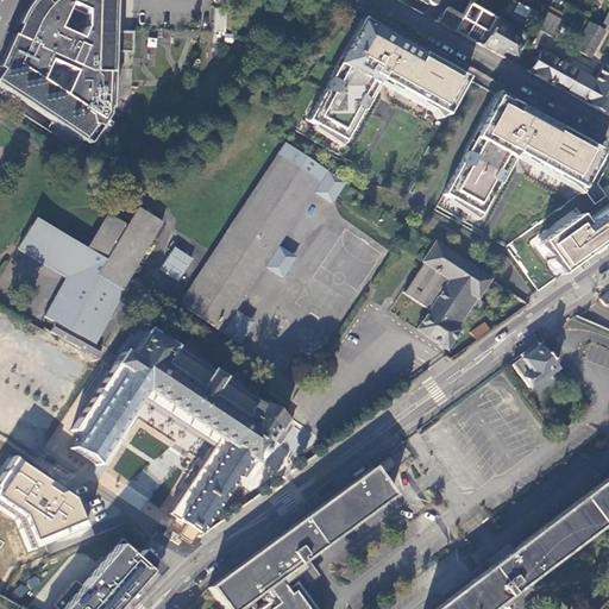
[(26,0),(25,1),(23,5),(19,12),(8,39),(0,56),(0,86),(80,138),(81,137),(87,140),(106,110),(107,0),(26,0)]
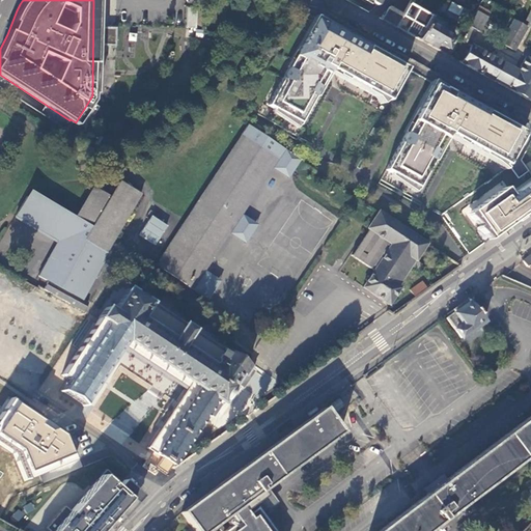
[(410,0),(401,15),(394,27),(417,39),(428,19),(439,0),(410,0)]
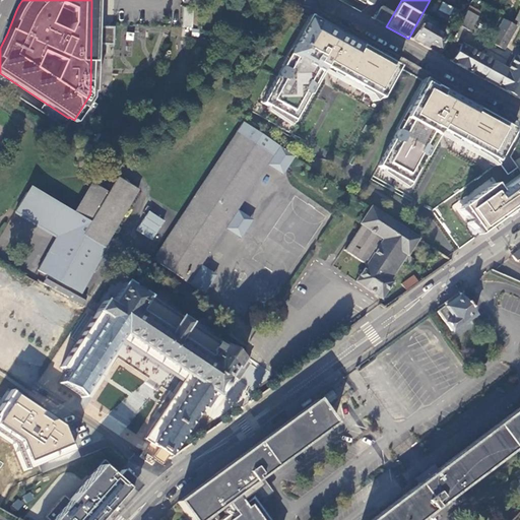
[(443,1),(439,9),(450,15),(454,7),(443,1)]
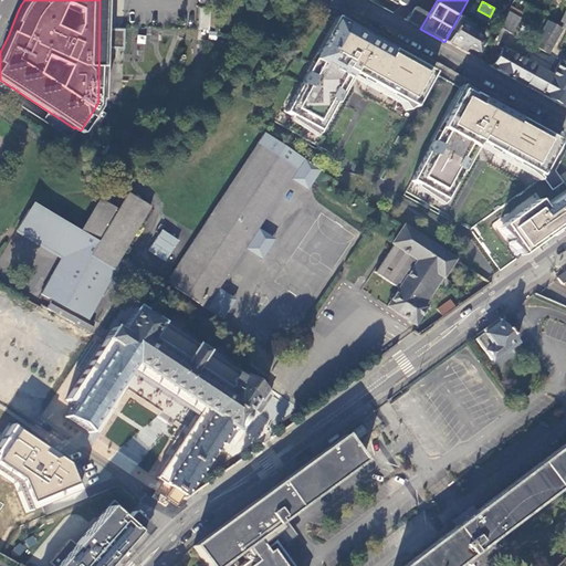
[(201,7),(200,24),(209,24),(211,8),(201,7)]
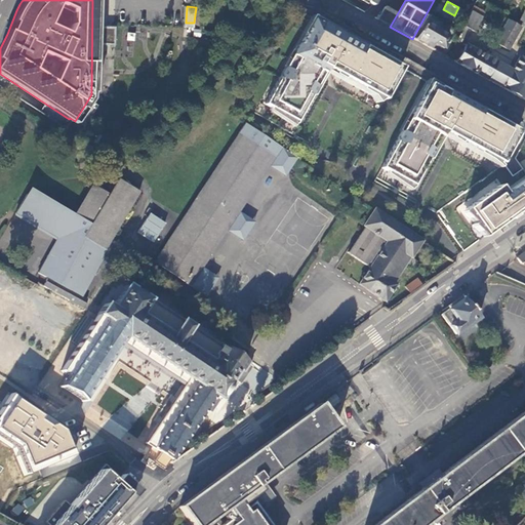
[(378,21),(390,27),(397,14),(384,6),(376,19),(378,21)]
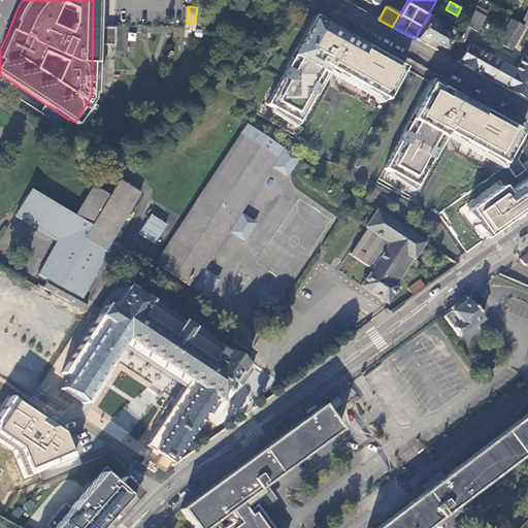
[(474,6),(465,27),(474,32),(482,18),(485,12),(474,6)]
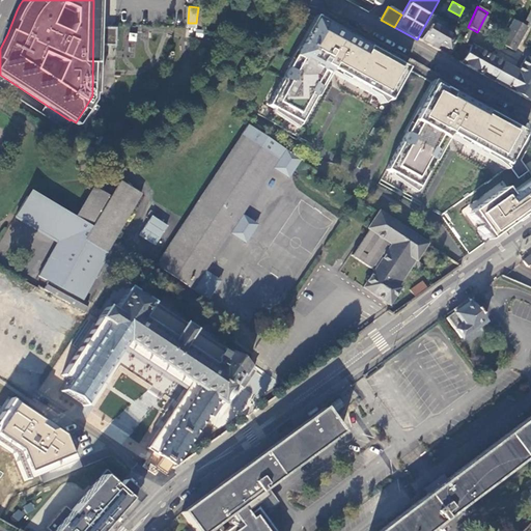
[(423,43),(432,48),(435,44),(445,50),(452,38),(437,30),(440,25),(428,19),(424,27),(417,39),(423,43)]
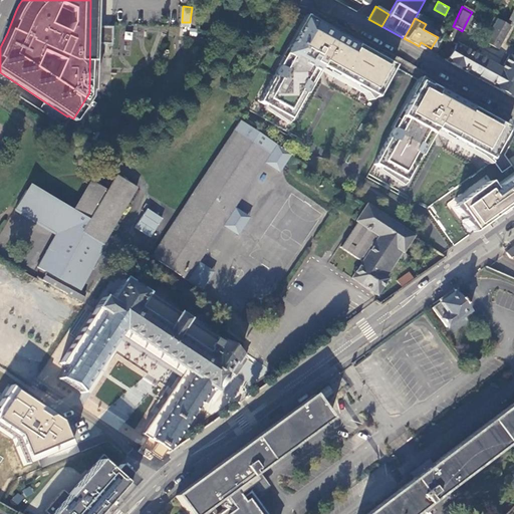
[(279,111),(278,113),(292,120),(306,93),(305,93),(309,85),(310,85),(320,68),(327,72),(328,70),(337,75),(336,77),(354,86),(355,85),(363,89),(362,91),(376,98),(382,88),(384,89),(389,81),(387,80),(394,67),(350,43),(314,24),(313,25),(305,20),(288,51),(290,51),(281,68),(279,67),(260,103),(273,110),(274,108),(279,111)]
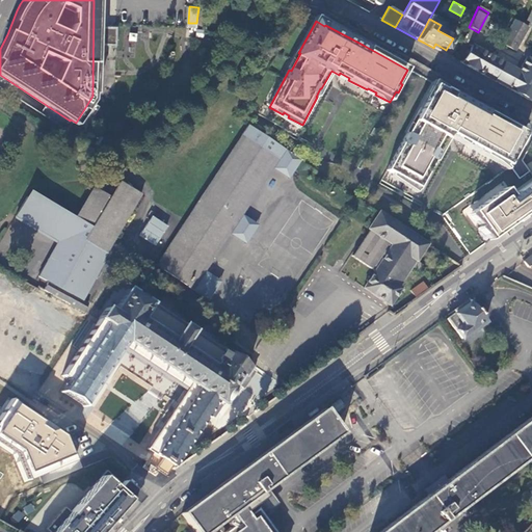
[(500,43),(513,50),(526,28),(512,21),(500,43)]
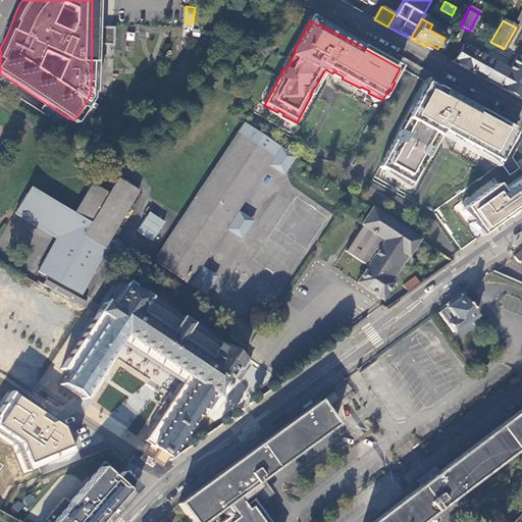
[(513,95),(521,100),(521,99),(521,59),(515,56),(507,69),(462,44),(452,61),(460,65),(478,76),(498,87),(513,95)]
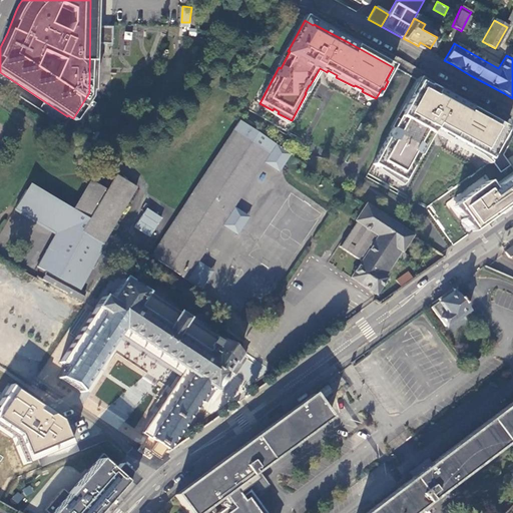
[(392,174),(406,182),(420,155),(419,154),(423,147),(424,147),(434,130),(441,134),(442,132),(451,137),(450,138),(468,148),(469,147),(477,151),(476,152),(490,160),(507,129),(458,101),(428,86),(428,87),(419,82),(402,113),(404,113),(395,130),(393,129),(374,165),(387,172),(388,170),(393,173),(392,174)]
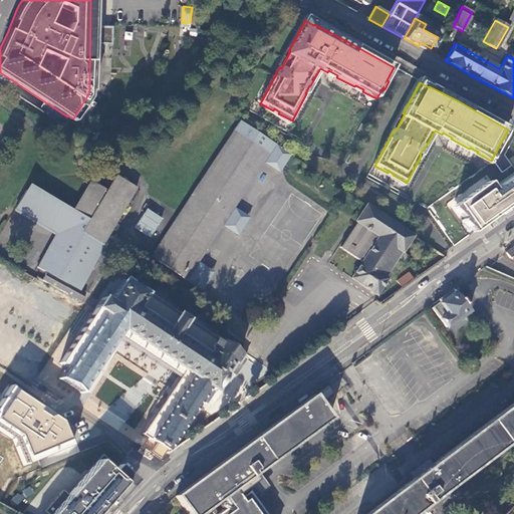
[(261,164),(278,175),(282,168),(291,155),(240,120),(233,131),(189,198),(180,212),(150,258),(185,281),(185,280),(197,262),(221,225),(233,208),(261,164)]
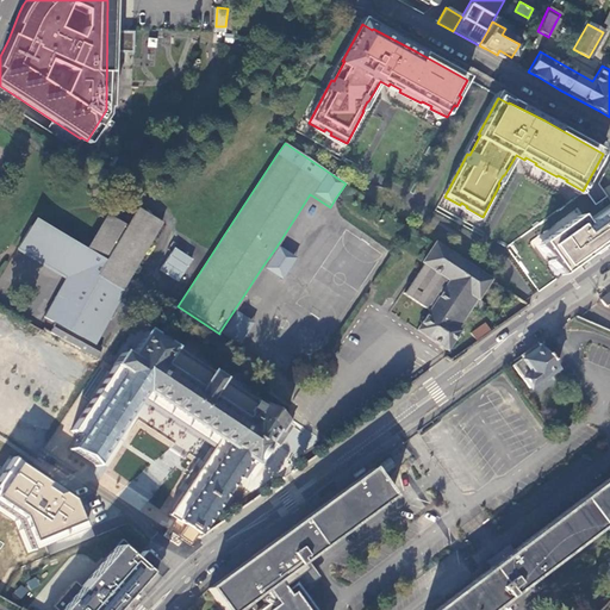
[(36,222),(19,248),(66,277),(44,317),(39,325),(38,327),(97,358),(100,349),(94,346),(119,299),(117,298),(162,223),(137,207),(126,224),(106,213),(85,251),(36,222)]
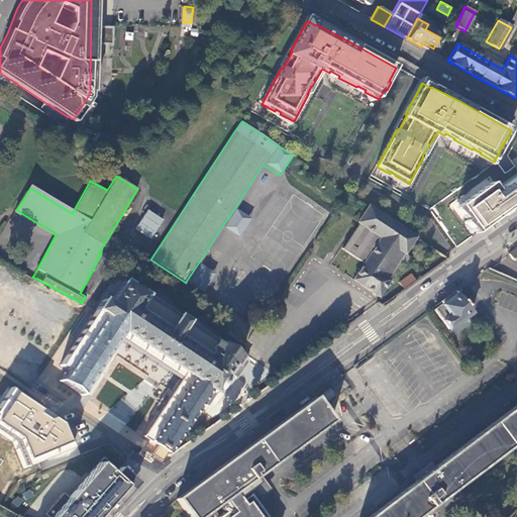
[(492,182),(458,205),(478,231),(516,203),(516,176),(497,190),(492,182)]
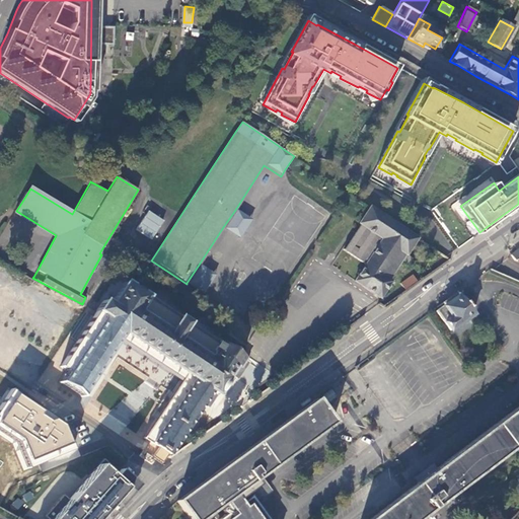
[(359,223),(361,224),(382,239),(366,264),(355,281),(380,298),(391,282),(388,280),(405,254),(406,255),(419,237),(370,207),(359,223)]
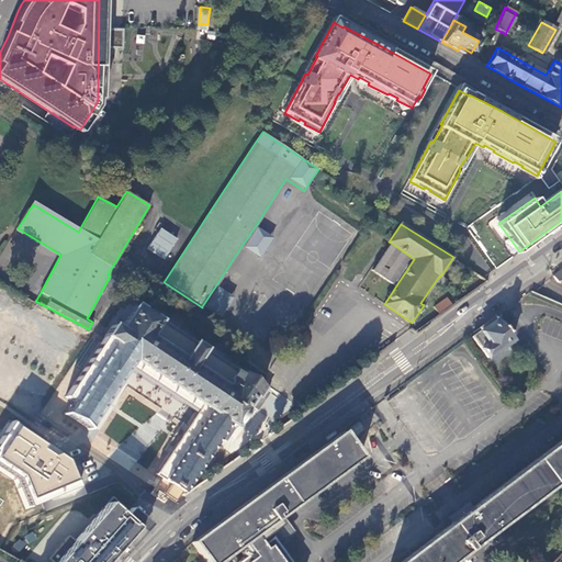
[(255,227),(242,246),(259,257),(272,238),(255,227)]
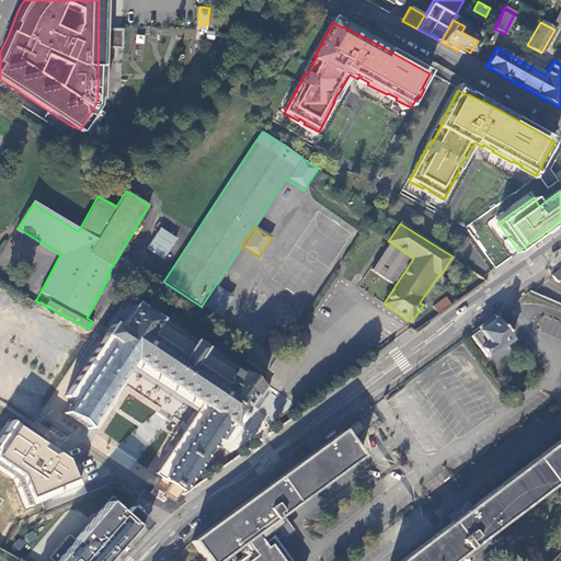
[(413,259),(390,242),(385,250),(371,270),(396,285),(413,259)]
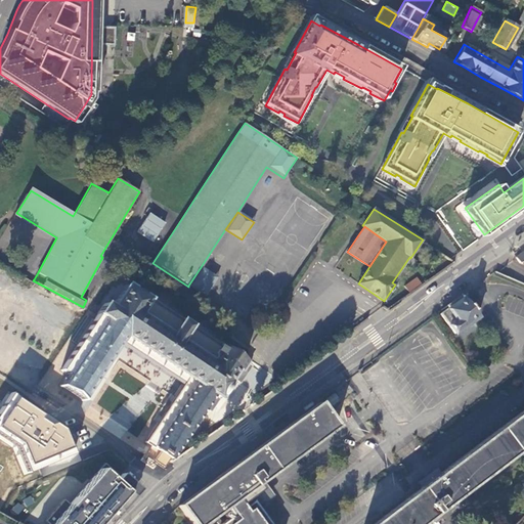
[(217,278),(201,267),(188,286),(205,296),(217,278)]
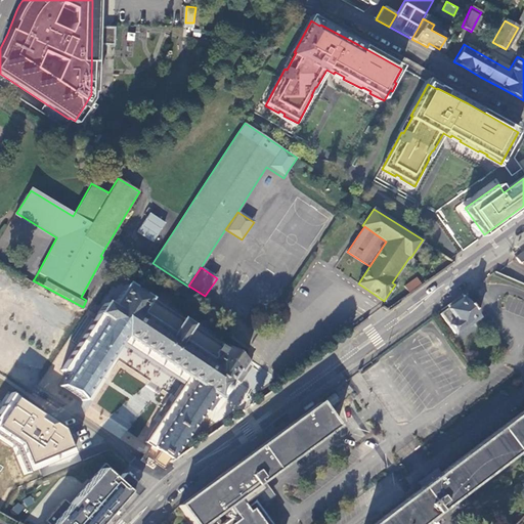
[(423,286),(416,278),(405,287),(411,294),(423,286)]
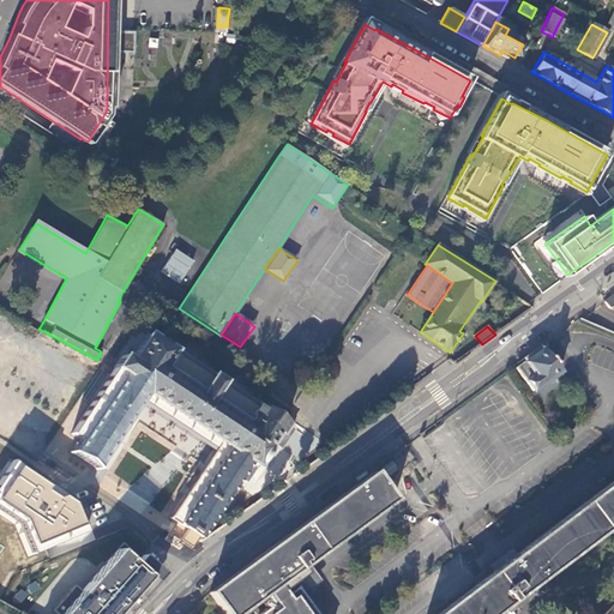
[(172,518),(203,537),(251,463),(256,467),(268,449),(268,447),(271,443),(280,449),(293,429),(254,403),(253,404),(146,333),(128,361),(121,356),(113,368),(120,373),(118,377),(119,378),(113,389),(109,386),(72,452),(97,469),(140,407),(137,404),(144,393),(220,444),(172,518)]
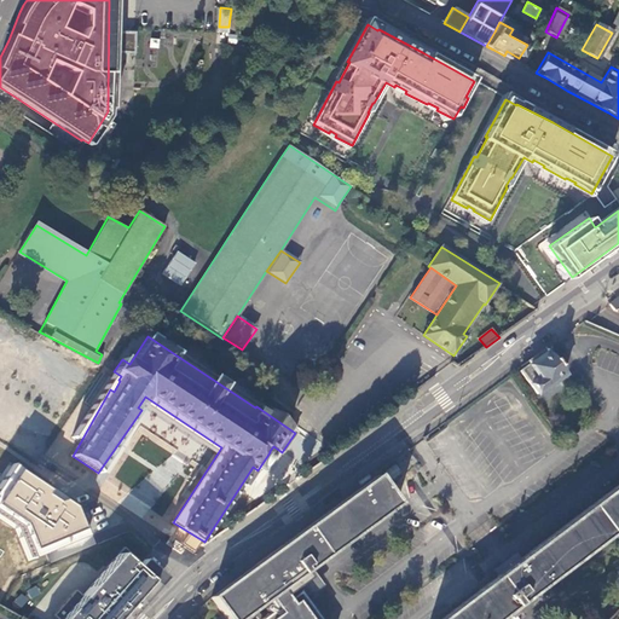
[(550,358),(544,350),(532,358),(516,369),(536,394),(563,375),(550,358)]
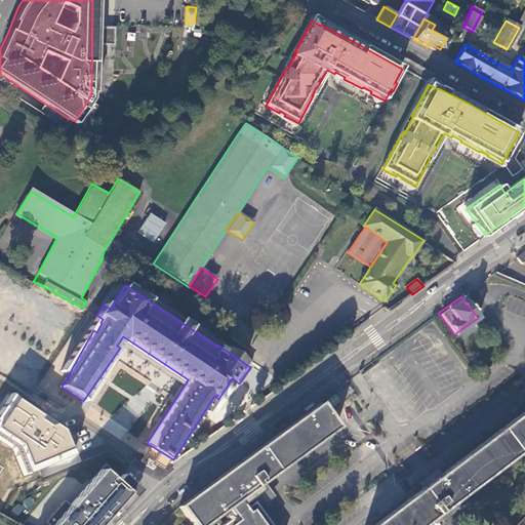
[(331,350),(321,357),(324,360),(333,353),(331,350)]
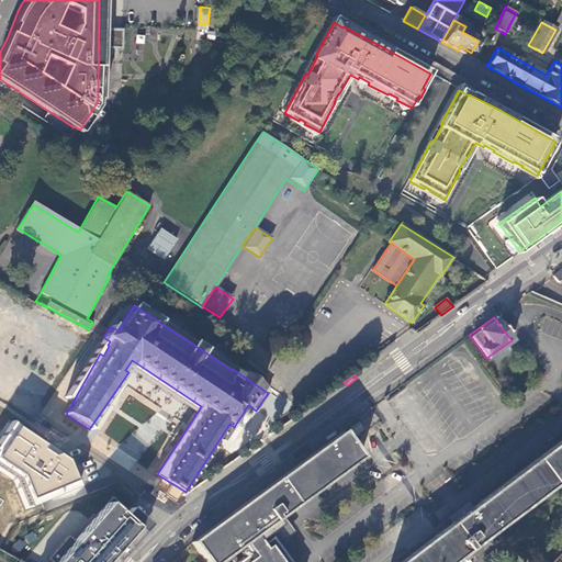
[(13,422),(0,440),(0,464),(19,478),(31,505),(83,485),(74,460),(13,422)]
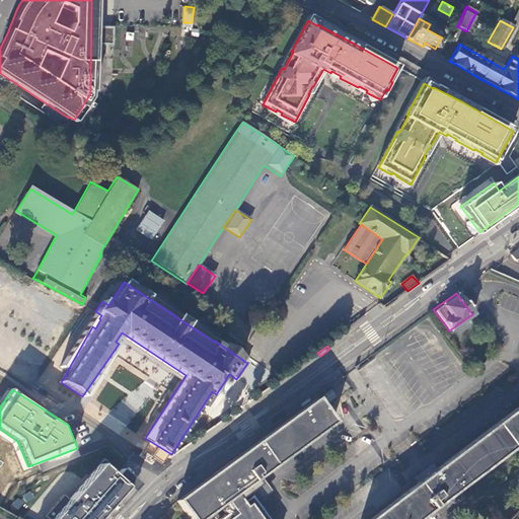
[(303,408),(312,400),(310,397),(300,404),(303,408)]
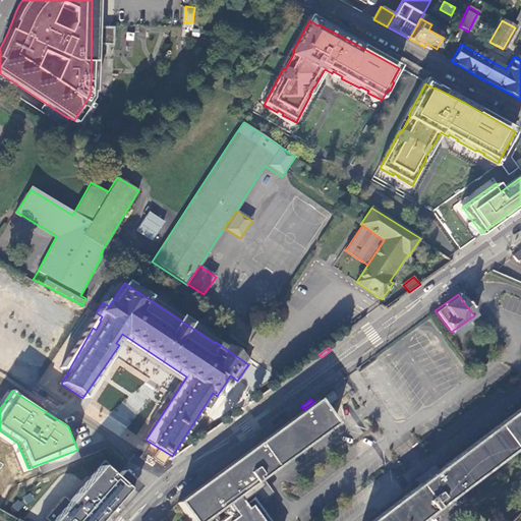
[(316,401),(177,504),(189,520),(200,520),(218,509),(225,518),(220,520),(267,520),(255,505),(270,494),(258,479),(334,424),(327,415),(316,401)]
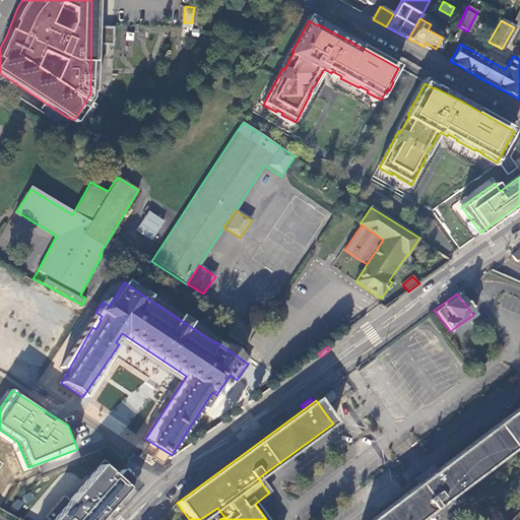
[(418,519),(424,517),(444,501),(519,444),(519,407),(438,470),(417,484),(370,519),(418,519)]
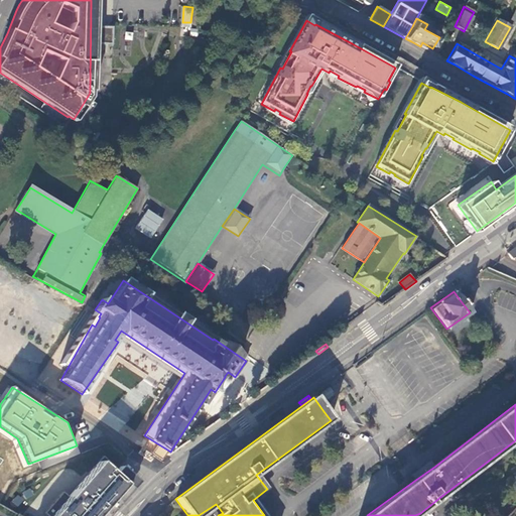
[(108,515),(142,484),(121,466),(118,469),(105,457),(69,496),(65,492),(46,513),(48,515),(108,515)]
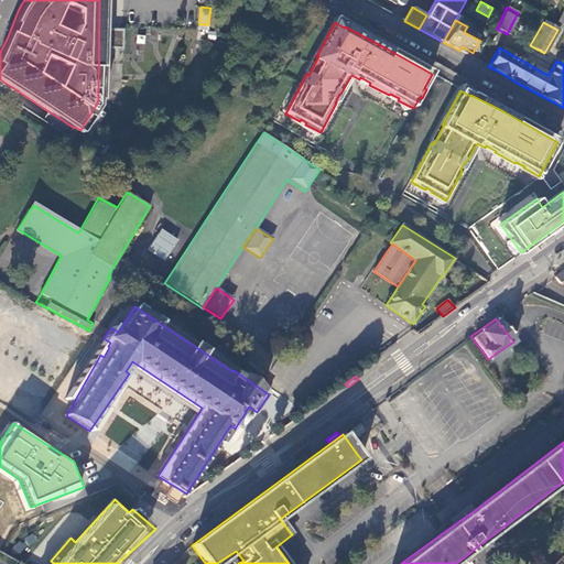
[(449,520),(453,525),(475,510),(470,505),(459,512),(449,520)]
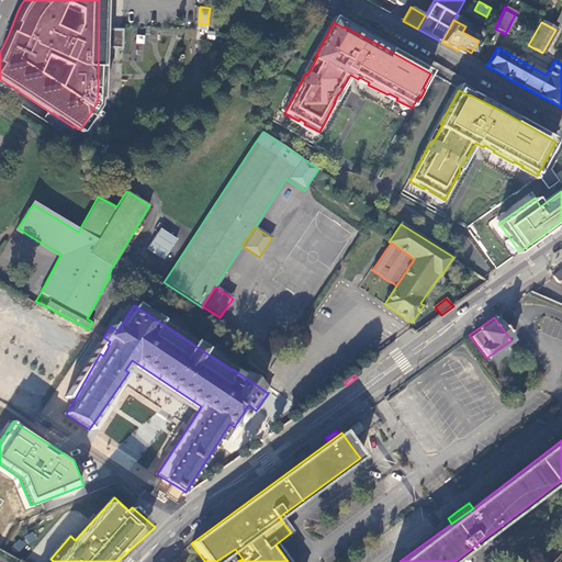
[(27,543),(36,539),(33,532),(24,537),(27,543)]
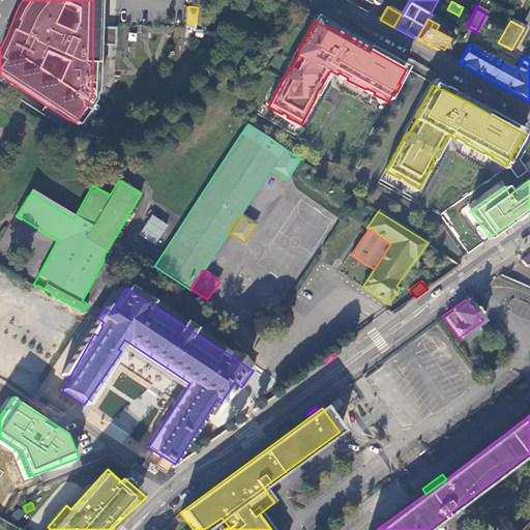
[(11,516),(19,521),(25,512),(18,507),(11,516)]
